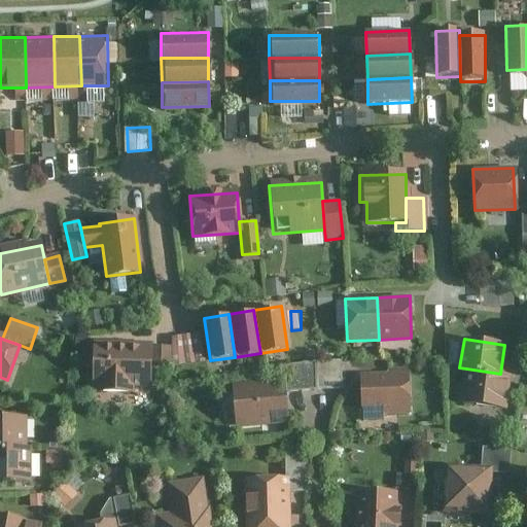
[(148,386),(149,347),(91,344),(89,384),(95,384),(95,390),(131,391),(131,386),(148,386)]
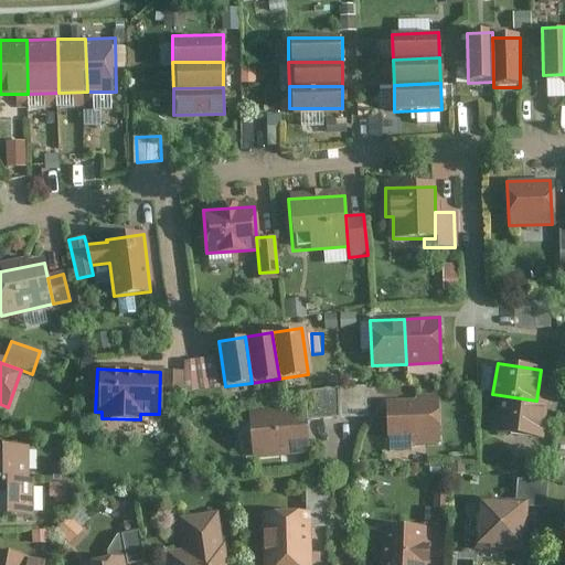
[(338,417),(337,386),(299,392),(301,409),(302,419),(338,417)]
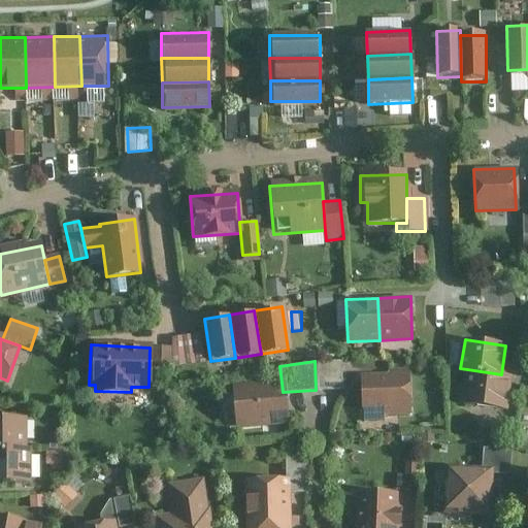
[(340,361),(315,361),(316,390),(341,389),(340,361)]
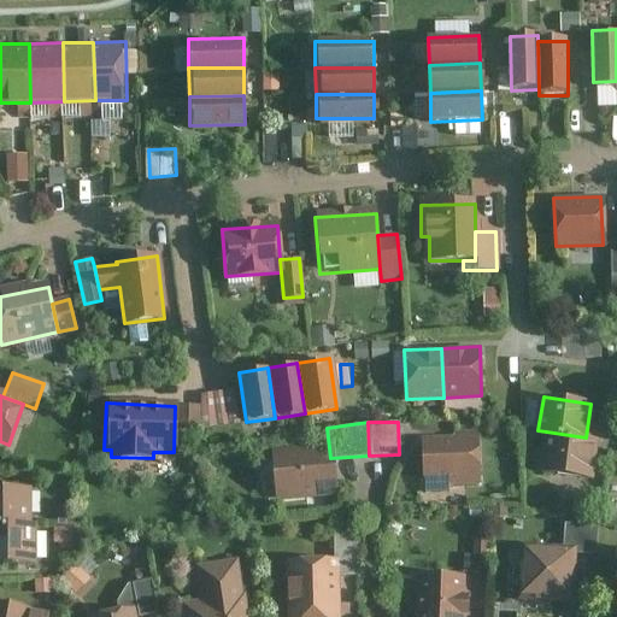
[(452,438),(422,439),(424,492),(447,492),(447,486),(477,486),(476,432),(452,433),(452,438)]
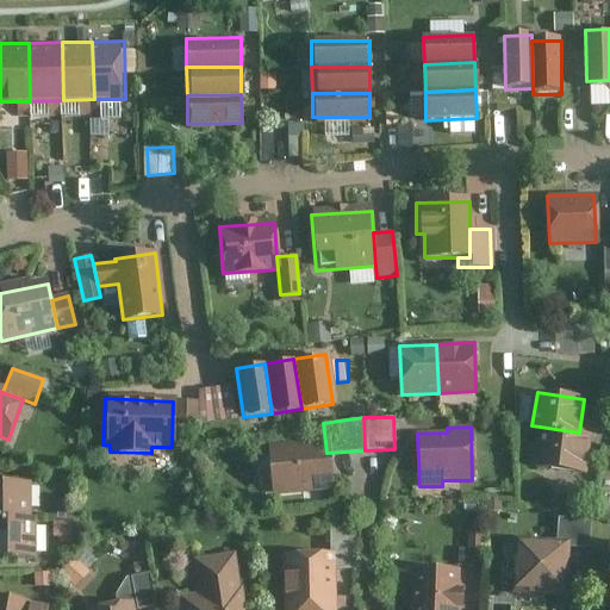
[(540,427),(534,464),(582,471),(586,435),(579,433),(540,427)]
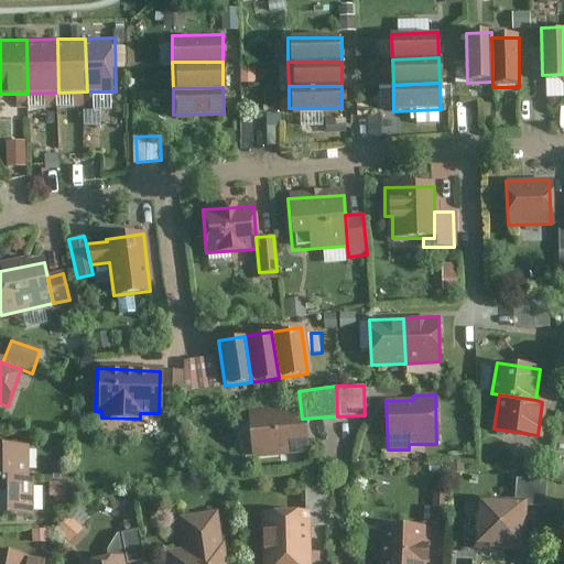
[(301,409),(249,413),(253,456),(304,451),(302,419),(301,409)]
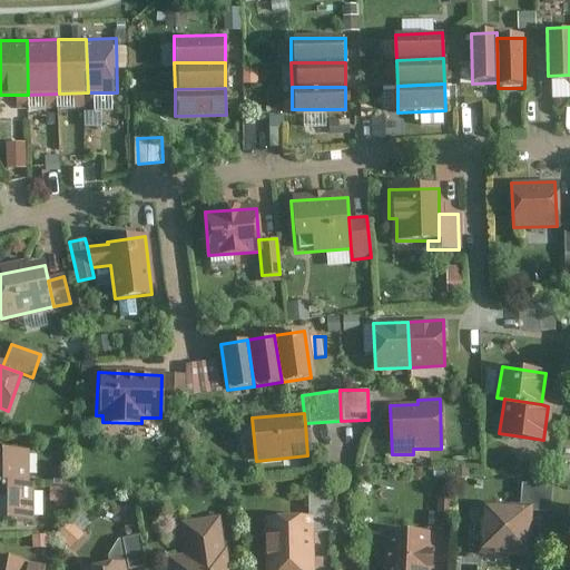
[(0,485),(23,485),(23,453),(0,452),(0,485)]
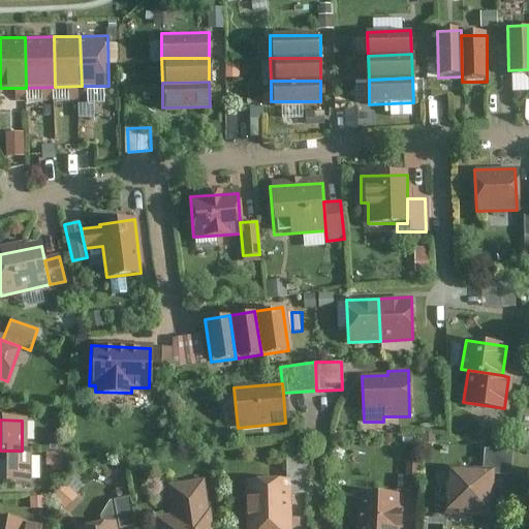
[(483,447),(481,468),(493,469),(493,475),(509,476),(512,450),(483,447)]
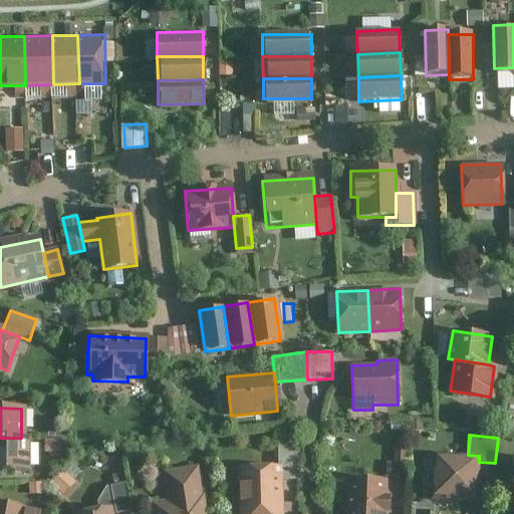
[(21,438),(0,438),(0,470),(26,470),(26,439),(21,438)]
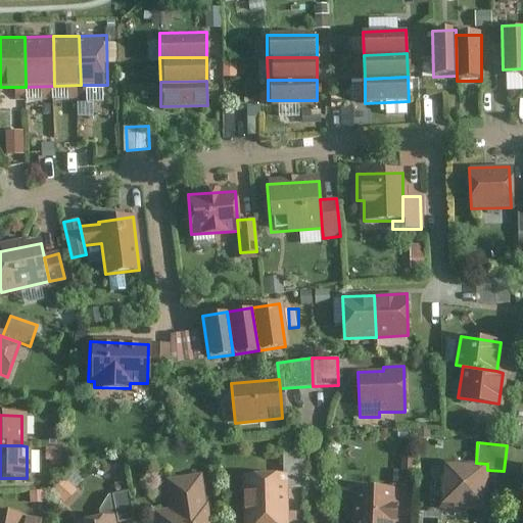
[(284,475),(285,487),(302,486),(302,452),(281,453),(282,475),(284,475)]
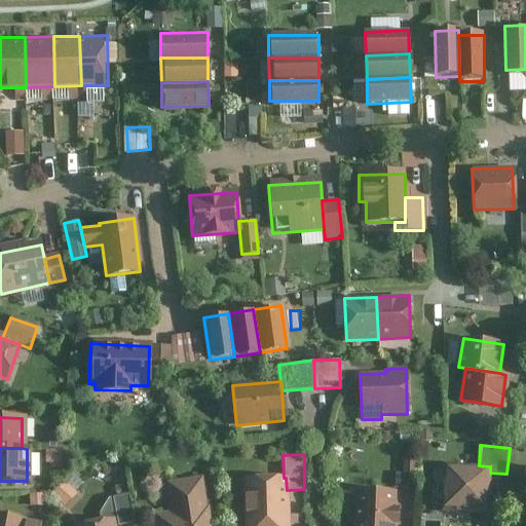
[(417,487),(417,457),(405,457),(405,487),(417,487)]
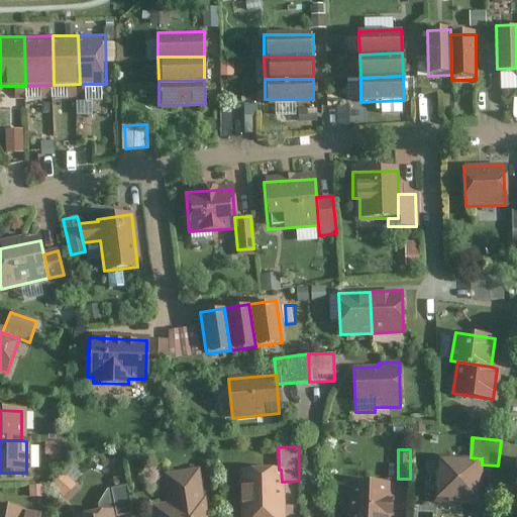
[(471,457),(436,455),(433,503),(480,505),(482,464),(482,458),(471,457)]
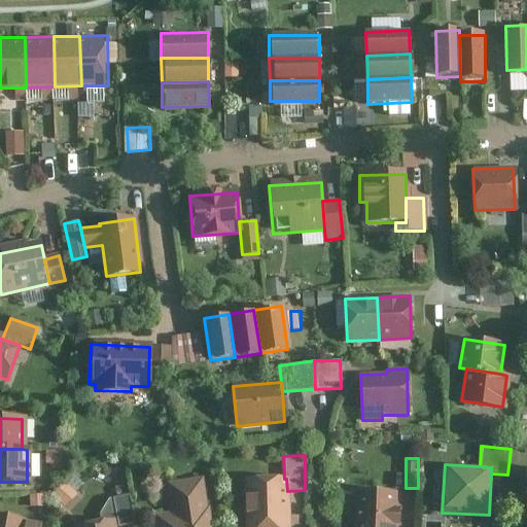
[(153,526),(210,526),(208,506),(206,506),(202,477),(165,481),(170,512),(152,515),(153,526)]
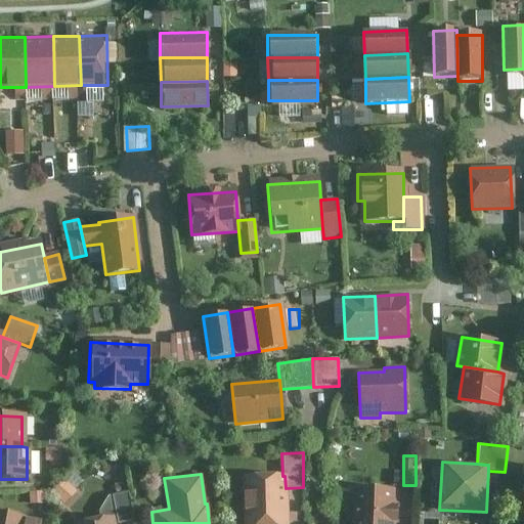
[(282,476),(243,477),(243,523),(286,523),(286,488),(285,476),(282,476)]
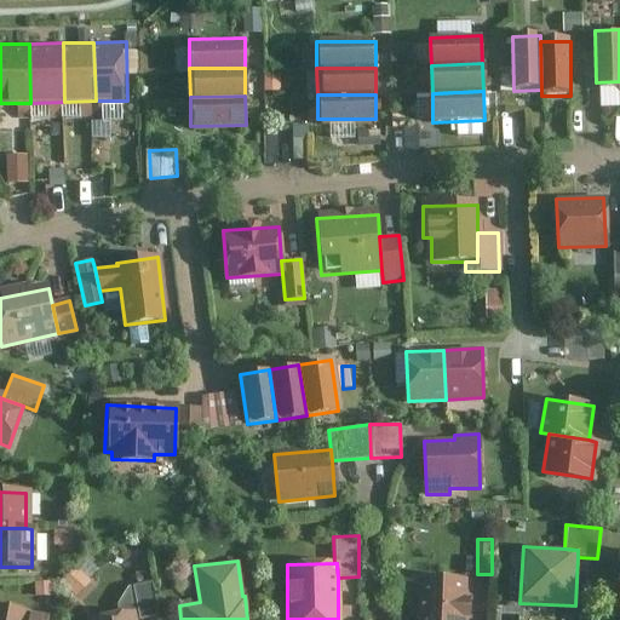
[(463,595),(463,580),(419,579),(417,619),(461,619),(461,618),(466,618),(468,595),(463,595)]
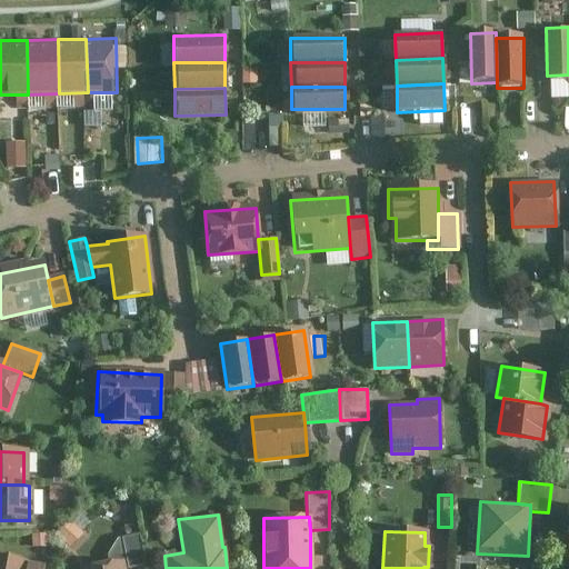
[(142,563),(137,535),(120,538),(125,567),(142,563)]
